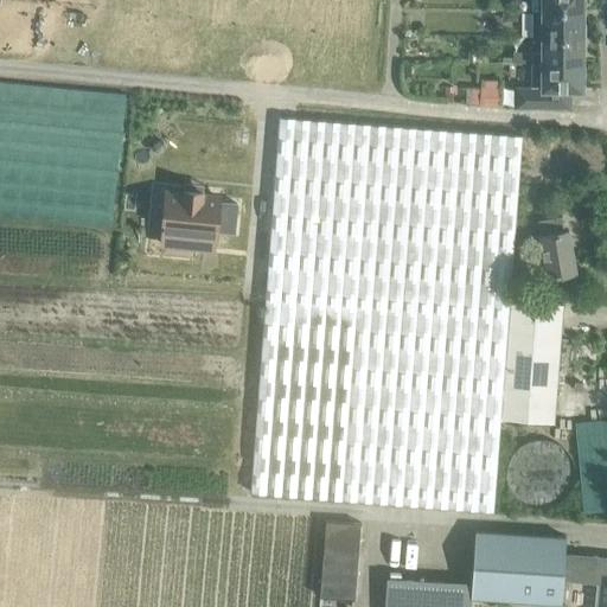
[(542,11),(582,11),(582,8),(585,6),(585,0),(530,0),(531,11),(542,11)]
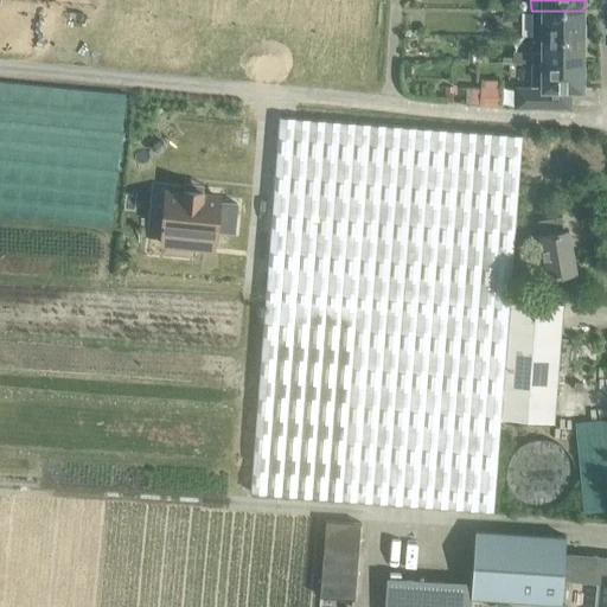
[(517,10),(503,10),(503,19),(517,19),(517,10)]
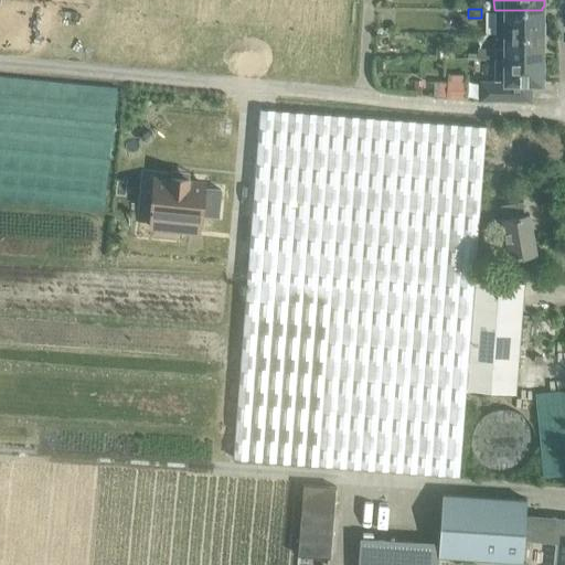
[(544,22),(541,20),(542,10),(504,10),(494,10),(494,33),(504,33),(542,34),(541,33),(541,32),(544,30),(544,22)]
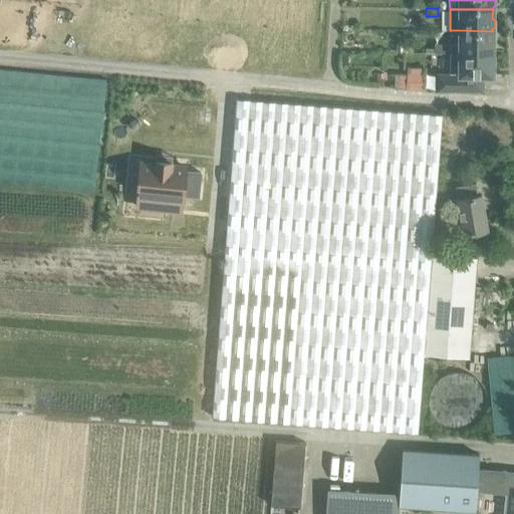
[(409,29),(418,29),(418,17),(409,17),(409,29)]
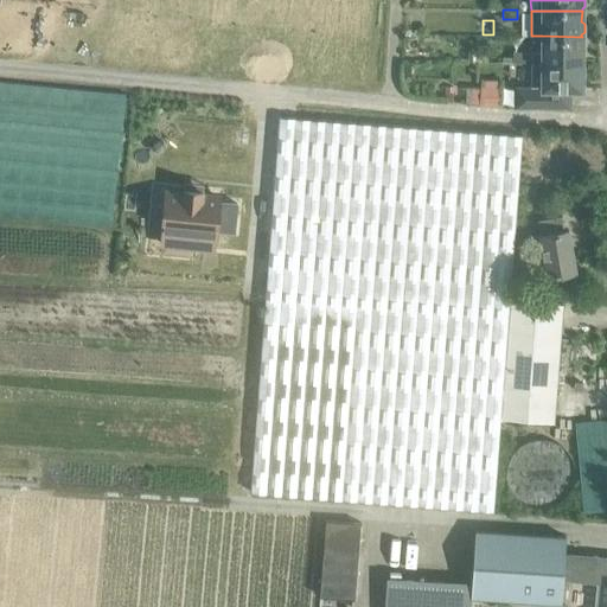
[(542,63),(542,62),(581,62),(581,52),(585,49),(585,40),(581,38),(581,37),(582,37),(542,36),(542,52),(513,51),(512,62),(531,63),(542,63)]
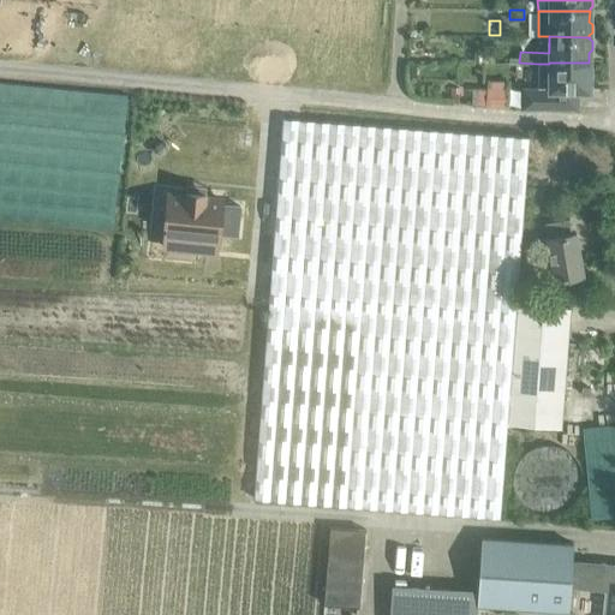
[(589,65),(589,63),(549,63),(549,64),(538,64),(538,89),(524,89),(524,108),(577,108),(577,90),(589,90),(589,78),(592,76),(592,67),(589,65)]
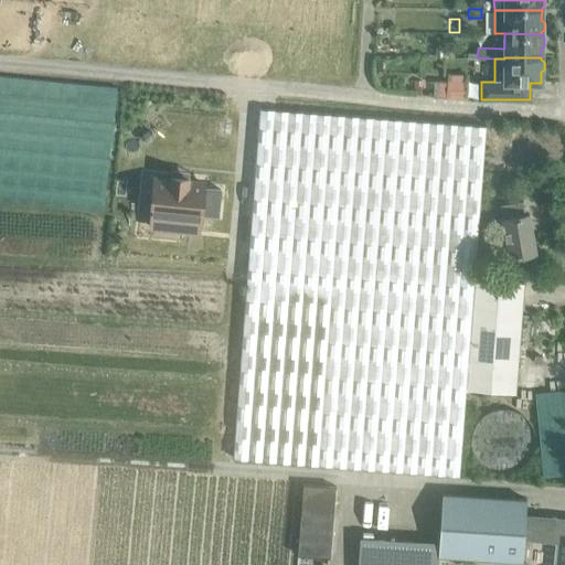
[(449,97),(449,84),(449,82),(438,82),(437,97),(449,97)]
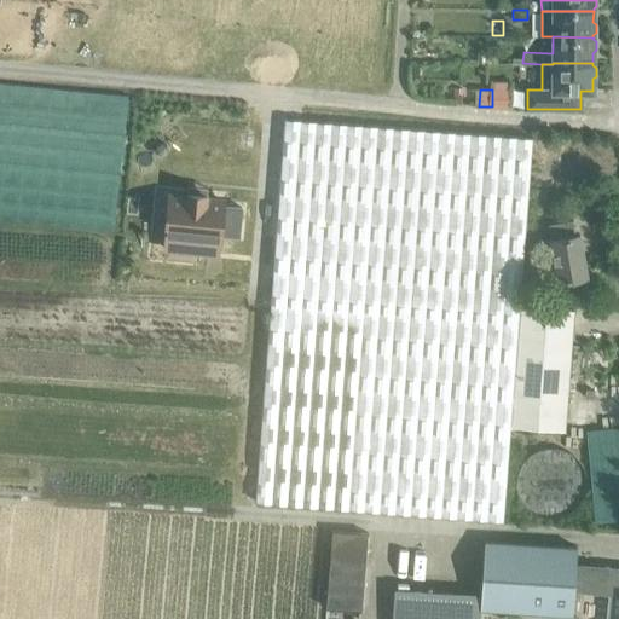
[(510,108),(510,93),(492,92),(492,106),(510,108)]
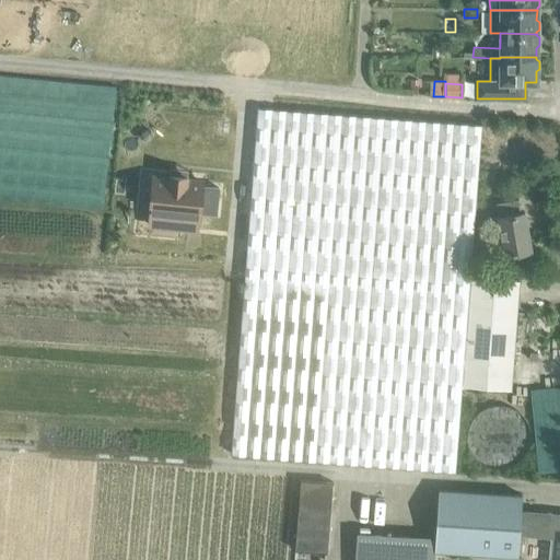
[(470,276),(481,125),(257,107),(231,454),(455,470),(462,385),(510,389),(518,280),(470,276)]
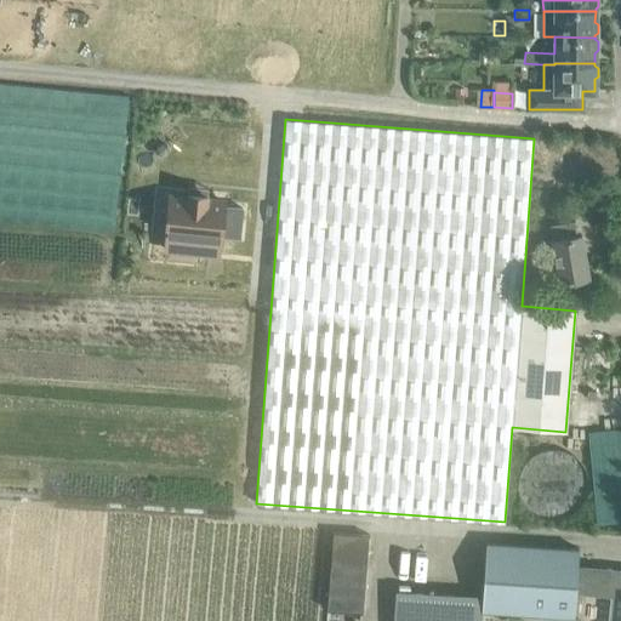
[(170,197),(166,234),(197,238),(195,252),(217,255),(220,235),(239,237),(241,208),(222,206),(223,201),(206,199),(206,195),(187,193),(187,198),(170,197)]
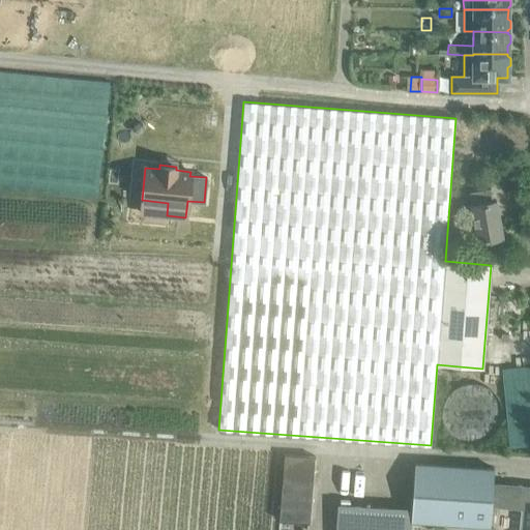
[(477,241),(502,236),(496,200),(493,201),(490,188),(469,193),(477,241)]
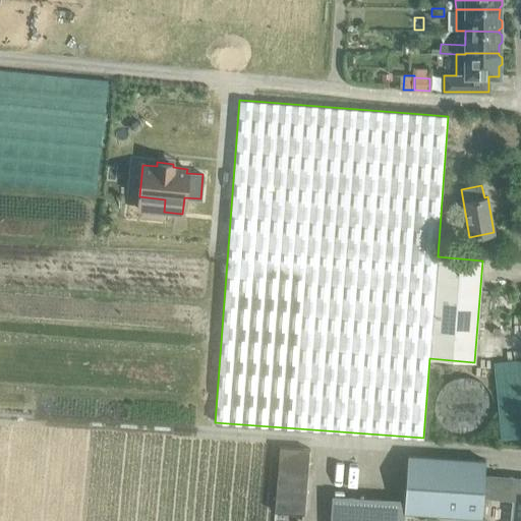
[(481,517),(482,496),(484,475),(485,460),(408,454),(405,500),(404,512),(481,517)]
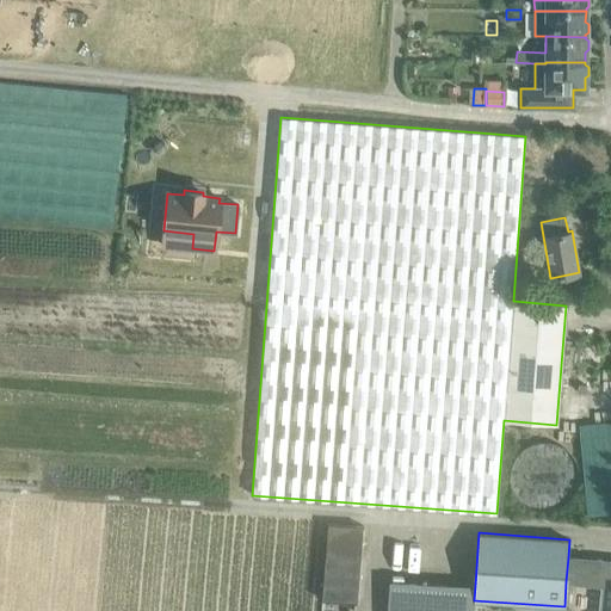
[(325,556),(321,600),(357,603),(360,560),(325,556)]
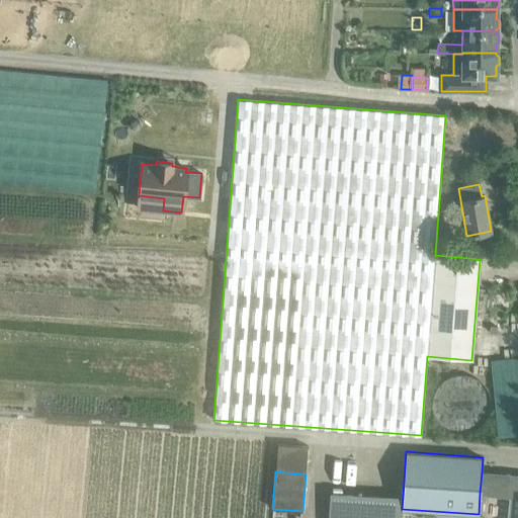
[(483,472),(481,493),(490,494),(492,473),(483,472)]
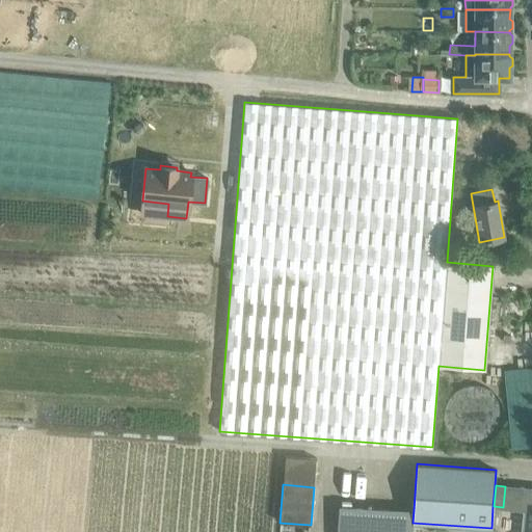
[(411,531),(413,507),(340,504),(338,531),(411,531)]
